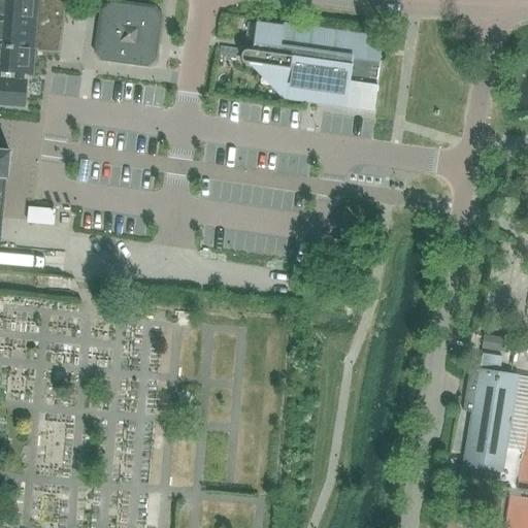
[(59,53),(56,20),(64,21),(66,0),(0,0),(0,70),(1,70),(0,77),(0,105),(25,107),(26,88),(23,88),(24,80),(13,79),(14,71),(31,73),(32,51),(33,50),(37,50),(36,52),(59,53)]
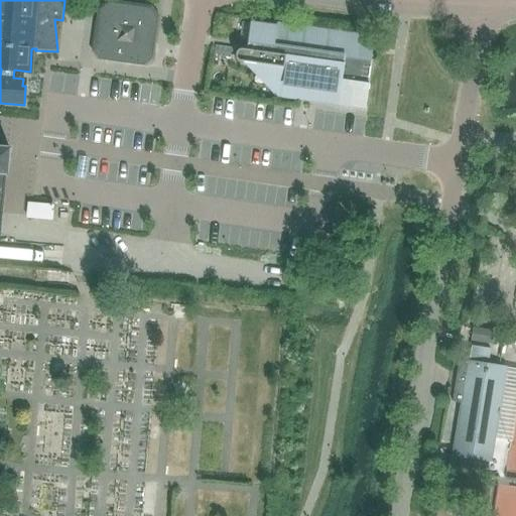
[(100,9),(98,20),(94,50),(101,59),(141,65),(151,57),(157,17),(150,9),(107,3),(100,9)]
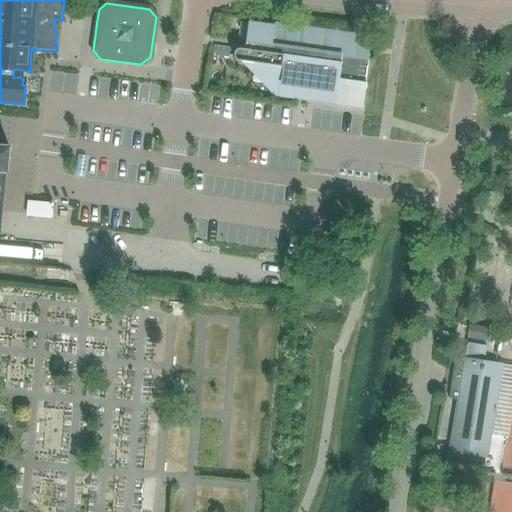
[(233,53),(233,55),(233,56),(233,58),(234,59),(236,60),(237,61),(274,66),(272,77),(277,77),(275,91),(326,99),(362,104),(368,59),(367,59),(370,40),(356,38),(247,22),(244,49),(239,48),(238,48),(236,49),(234,50),(233,52),(233,53)]
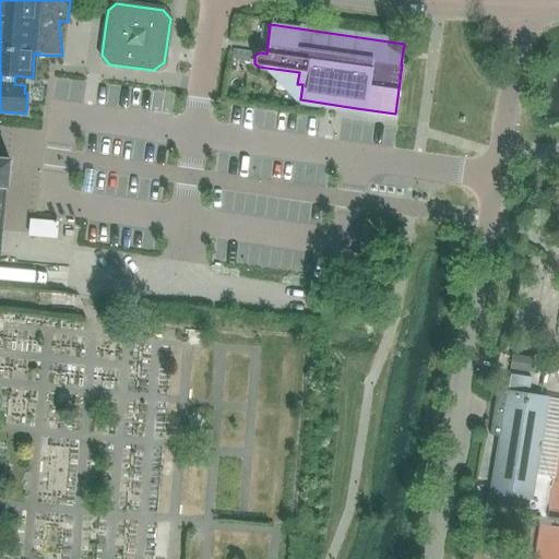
[(0,239),(4,191),(8,192),(11,159),(0,158),(0,239)]
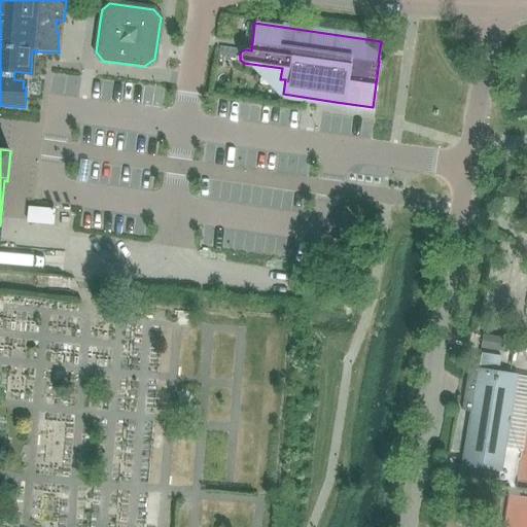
[(30,199),(30,215),(57,216),(58,199),(30,199)]
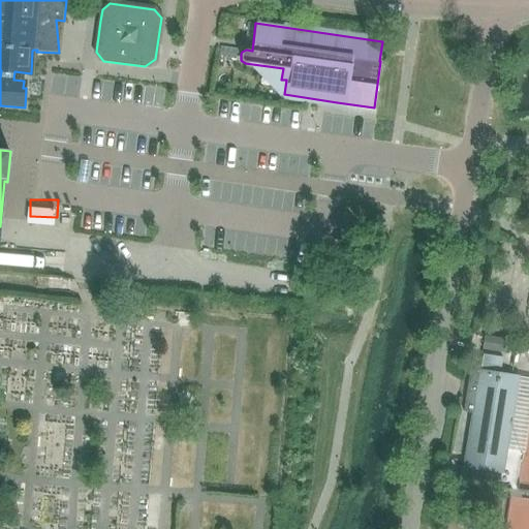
[(500,372),(502,359),(483,355),(480,369),(500,372)]
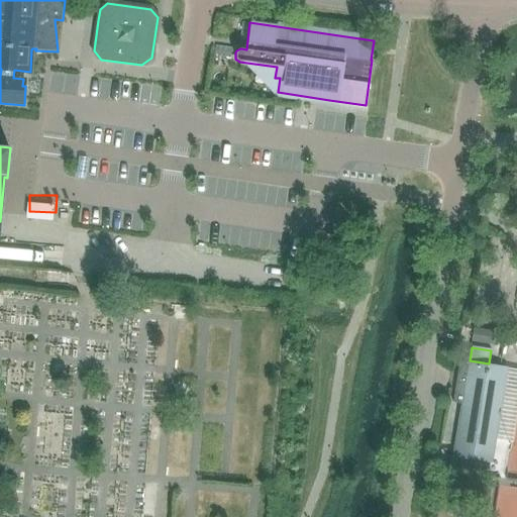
[(470,363),(470,364),(459,362),(453,402),(463,403),(455,454),(477,458),(492,460),(506,369),(470,363)]
